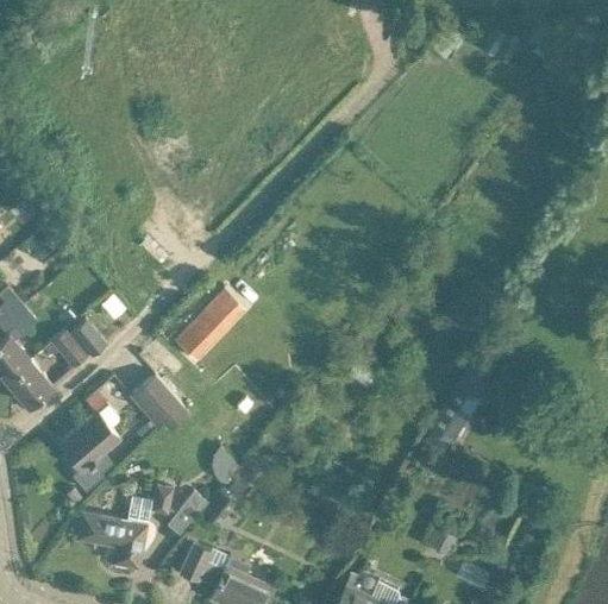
[(501,32),(490,57),(516,68),(527,43),(501,32)]
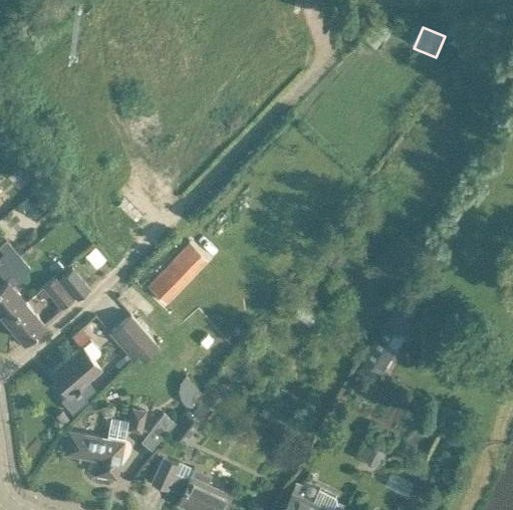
[(457,38),(452,45),(460,50),(465,42),(457,38)]
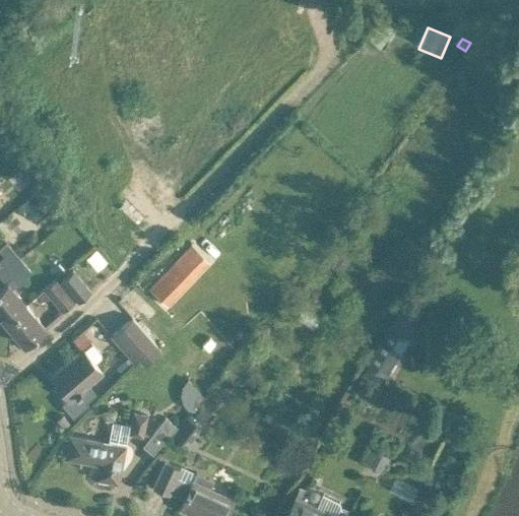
[(0,253),(5,259),(0,262),(0,276),(19,261),(7,247),(0,253)]
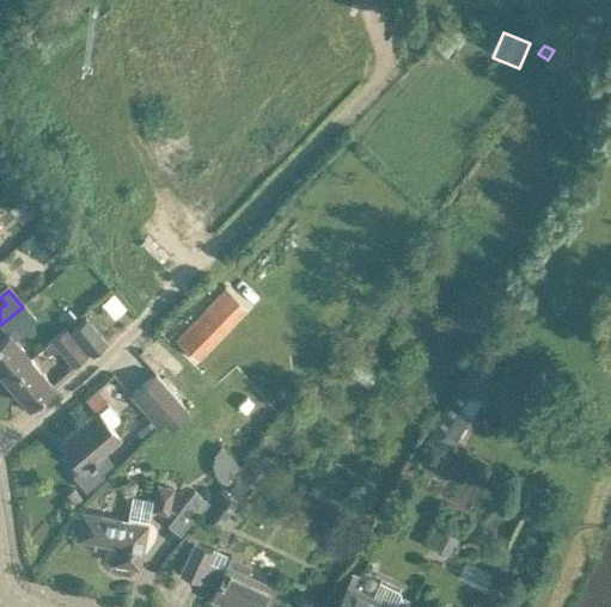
[(197,365),(246,312),(227,293),(177,345),(197,365)]
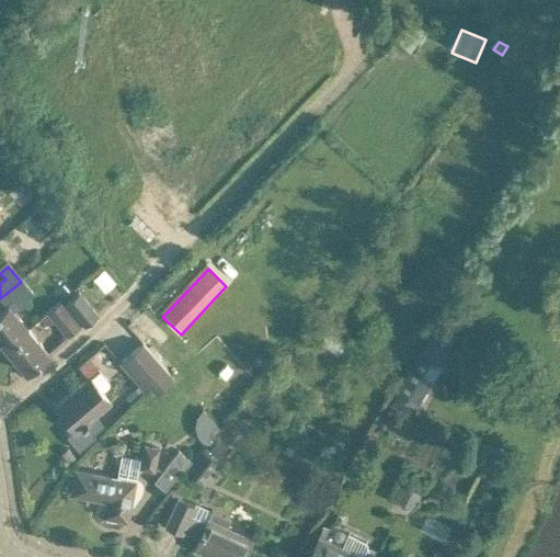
[(90,290),(104,308),(125,293),(111,274),(90,290)]
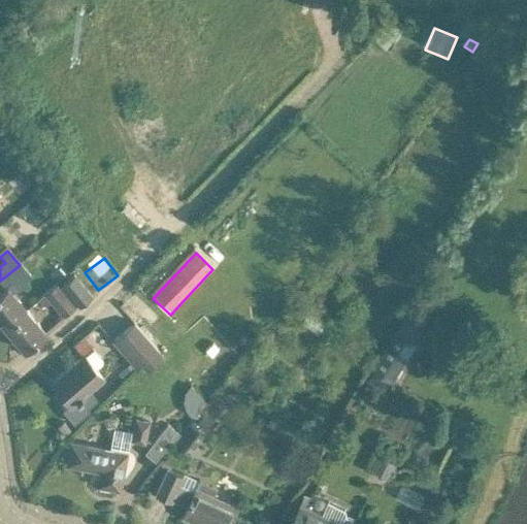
[(0,295),(0,323),(6,330),(27,313),(12,296),(24,286),(25,286),(32,280),(20,265),(0,281),(0,283),(6,290),(0,295)]
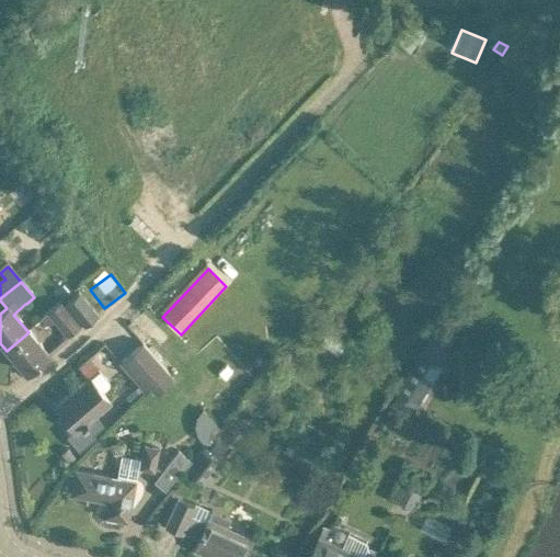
[(79,295),(67,306),(86,328),(99,317),(79,295)]
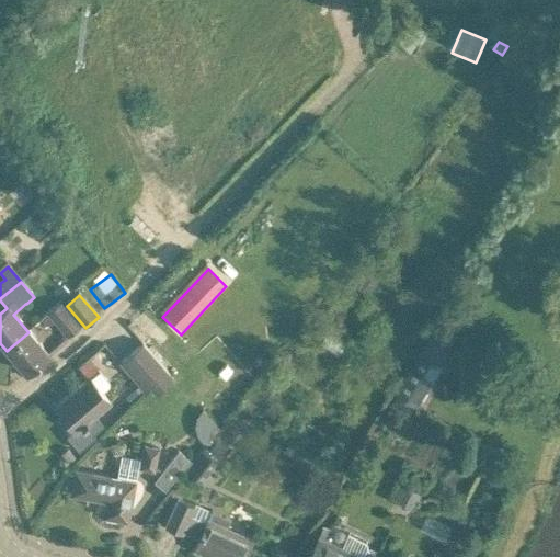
[(69,339),(80,329),(59,305),(48,314),(69,338),(69,339)]
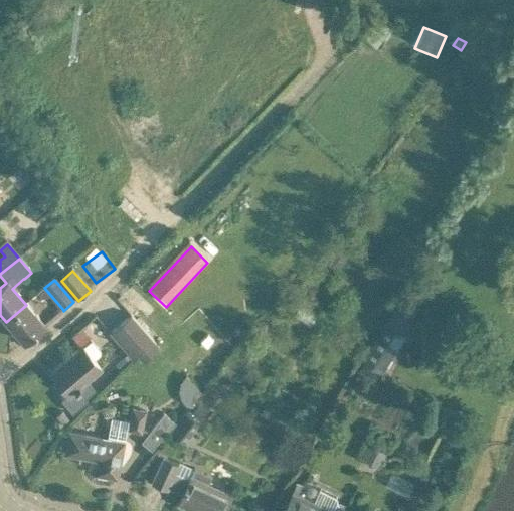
[(6,322),(24,344),(45,327),(44,326),(32,311),(26,305),(6,322)]
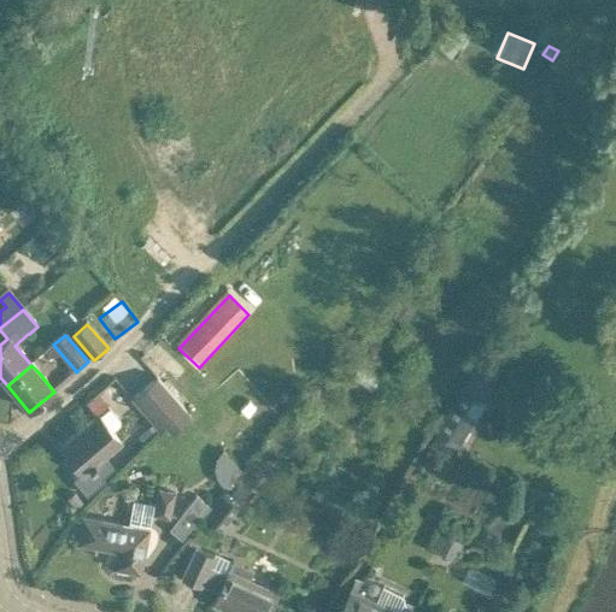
[(140,396),(156,413),(174,434),(181,428),(192,418),(191,416),(174,398),(158,380),(140,396)]
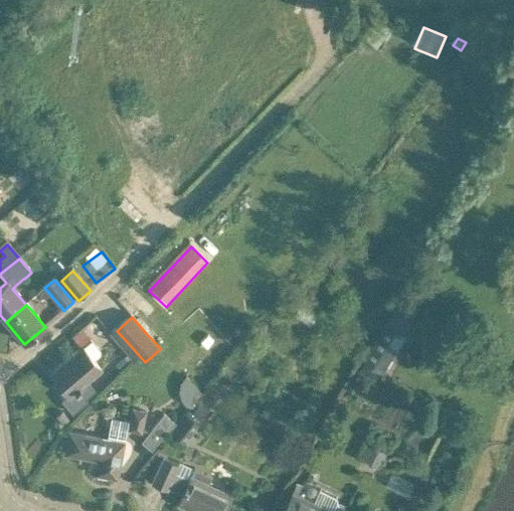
[(97,319),(88,328),(97,338),(107,330),(97,319)]
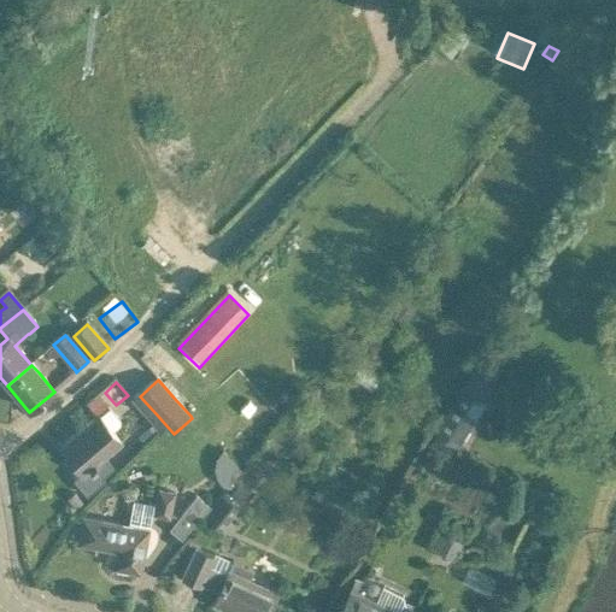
[(434,434),(459,449),(488,401),(463,388),(434,434)]
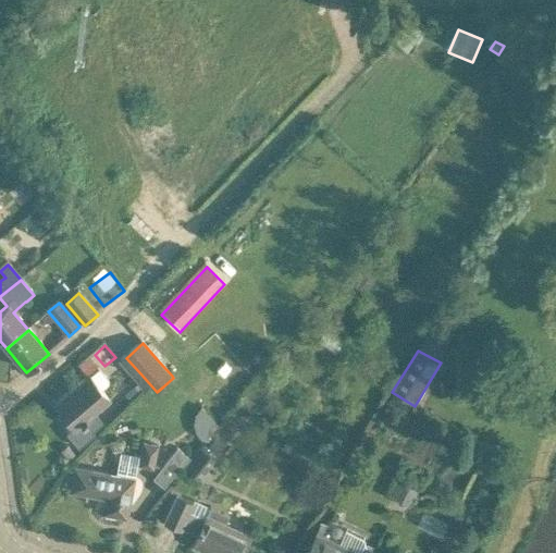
[(68,435),(78,450),(94,437),(84,426),(88,422),(87,420),(110,401),(102,393),(109,388),(109,382),(96,367),(86,375),(89,379),(56,407),(75,430),(68,435)]
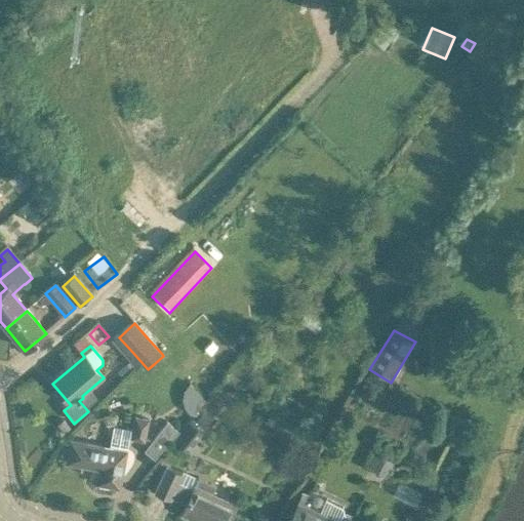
[(162,354),(163,356),(172,365),(172,364),(175,368),(183,362),(169,348),(162,354)]
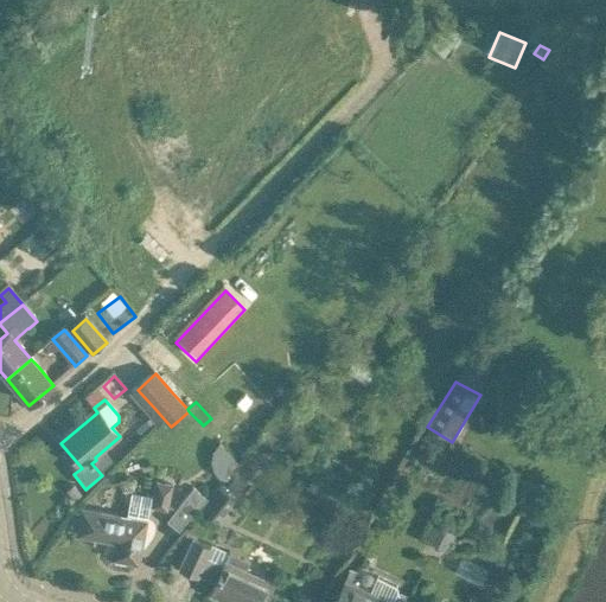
[(223,481),(236,465),(219,446),(212,453),(211,463),(215,474),(223,481)]
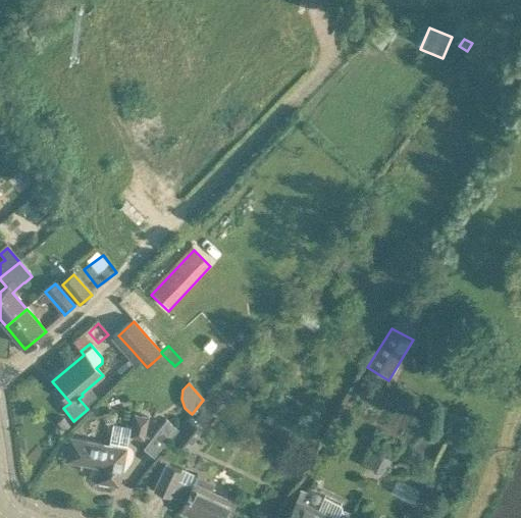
[(203,413),(197,421),(202,425),(208,417),(203,413)]
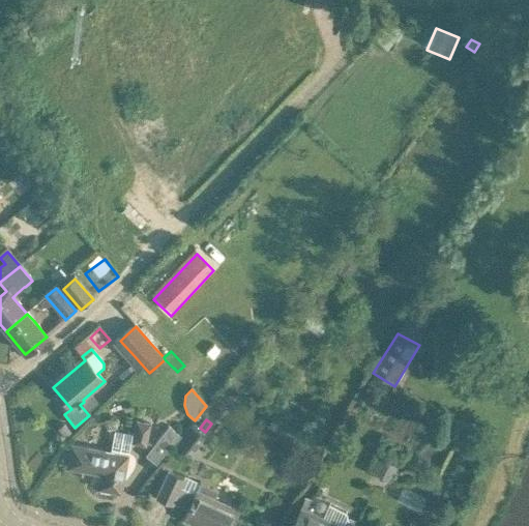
[(149,426),(135,422),(130,444),(145,447),(149,426)]
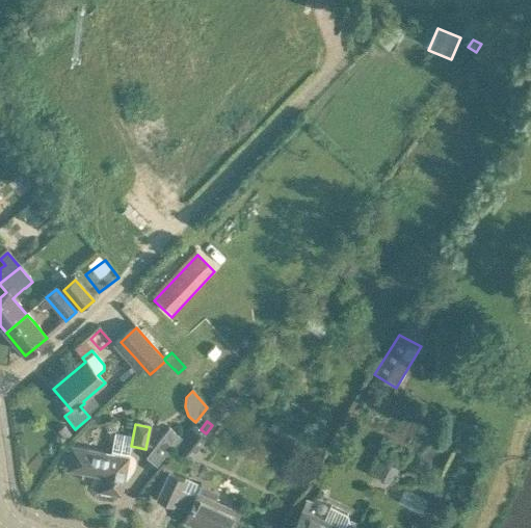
[(170,429),(159,444),(170,452),(181,438),(170,429)]
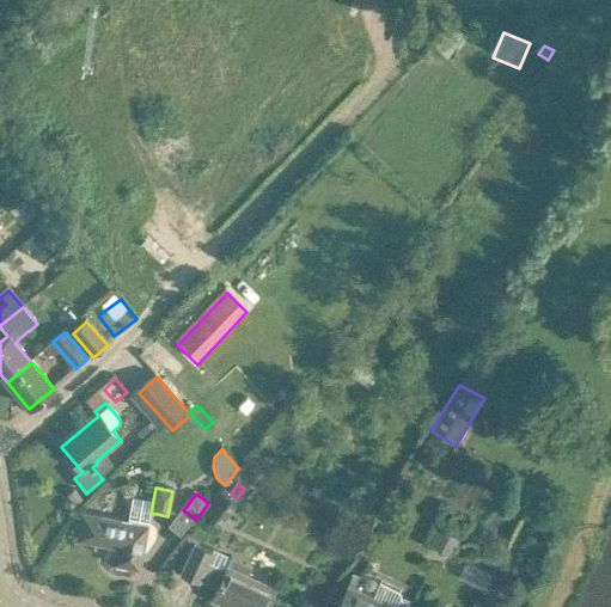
[(203,517),(219,532),(238,508),(222,495),(203,517)]
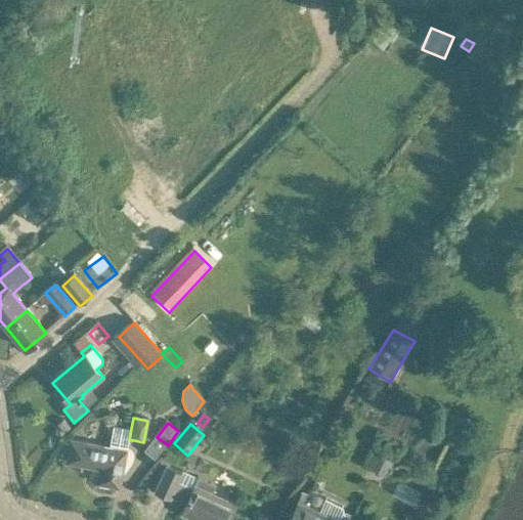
[(127,451),(125,451),(129,431),(114,427),(110,448),(71,441),(67,464),(100,470),(97,485),(120,489),(127,451)]
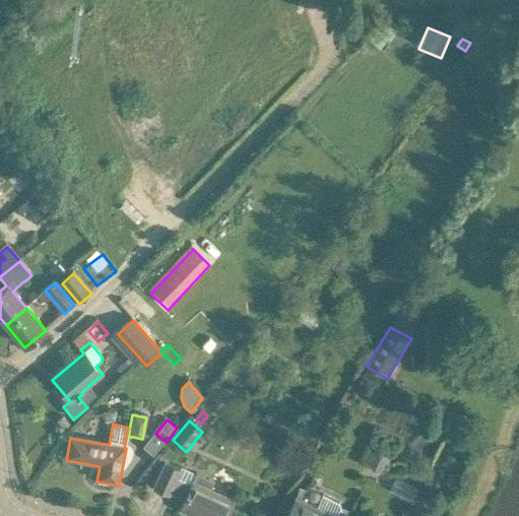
[(375,453),(369,465),(383,472),(390,461),(375,453)]
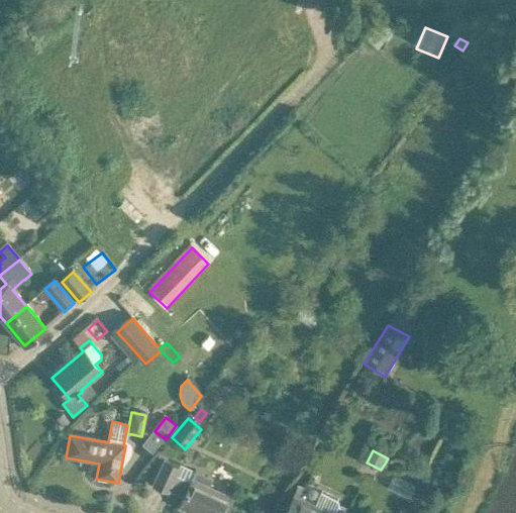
[(226,512),(228,508),(232,500),(208,489),(212,480),(195,473),(182,467),(181,470),(178,469),(165,463),(153,488),(169,494),(169,493),(184,500),(180,508),(189,512),(226,512)]
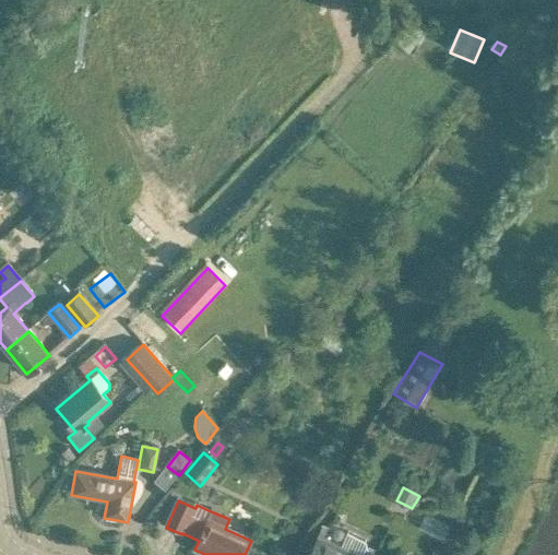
[(450,548),(460,534),(437,520),(427,534),(450,548)]
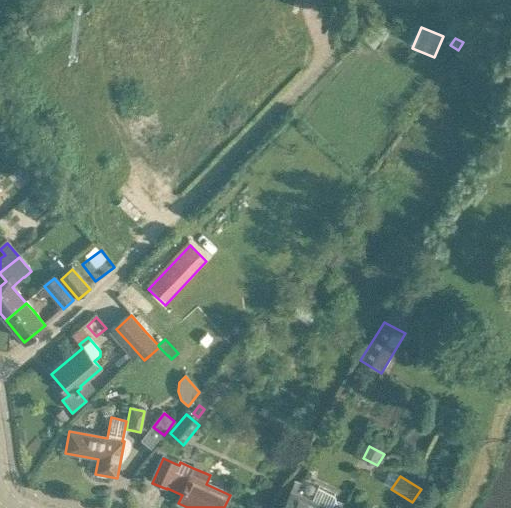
[(337,507),(339,504),(336,497),(320,489),(314,502),(298,494),(303,483),(297,481),(292,491),(294,492),(285,507),(337,507)]
